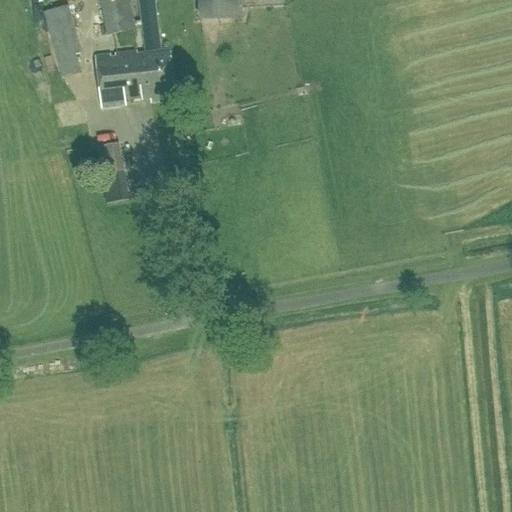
[(134,32),(128,0),(97,0),(104,37),(134,32)]
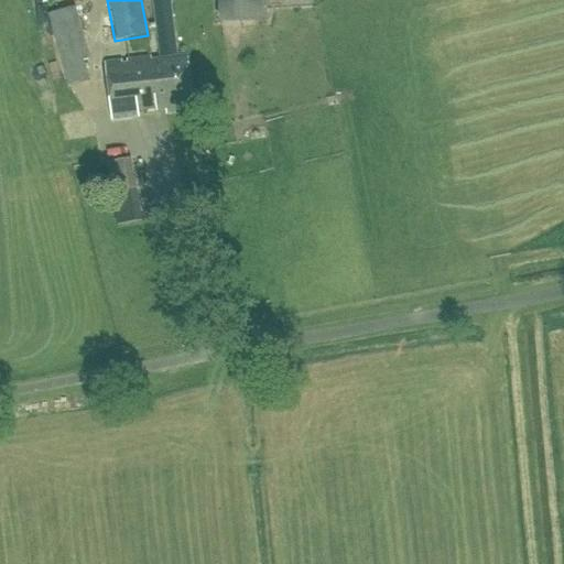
[(267,22),(266,0),(217,0),(218,24),(267,22)]
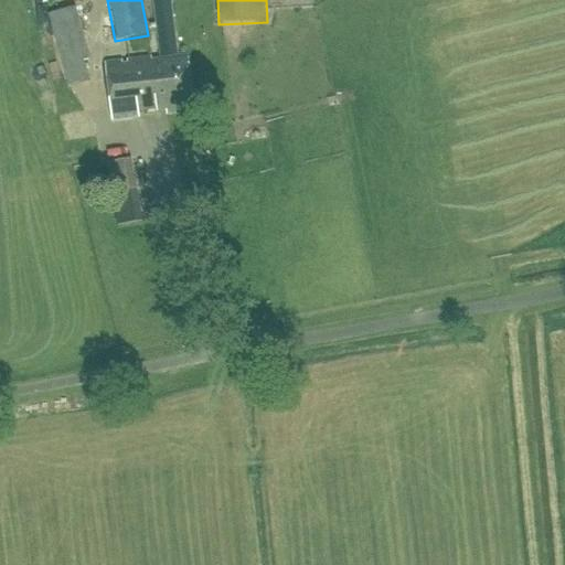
[(87,59),(75,7),(46,14),(67,86),(88,81),(83,61),(87,59)]
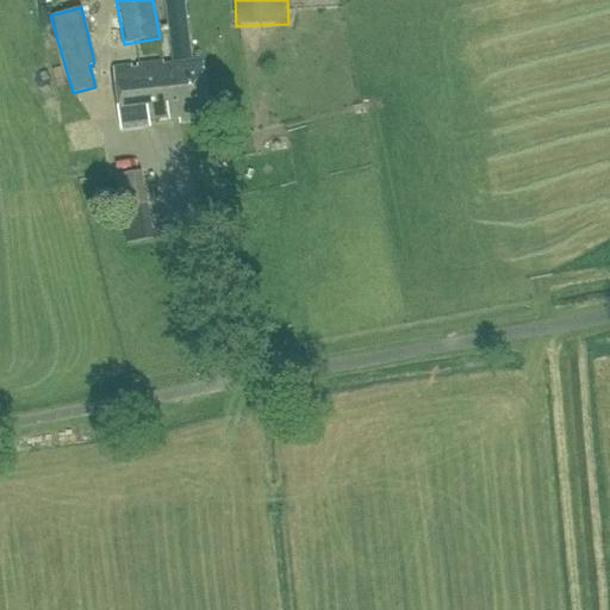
[(161,64),(114,70),(120,124),(176,117),(178,125),(209,120),(200,60),(161,64)]
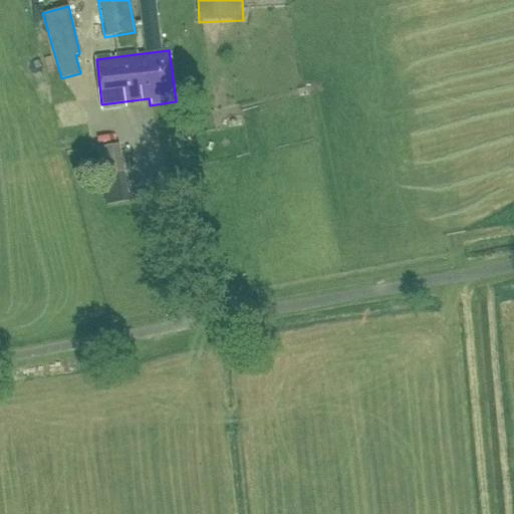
[(124,175),(120,146),(98,150),(102,178),(124,175)]
